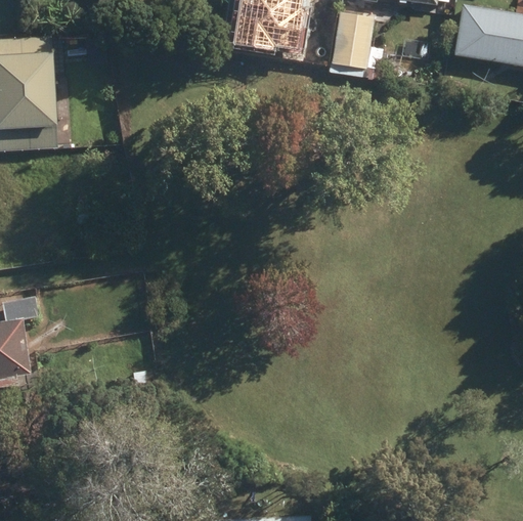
[(452,54),(522,67),(522,13),(462,2),(452,54)]
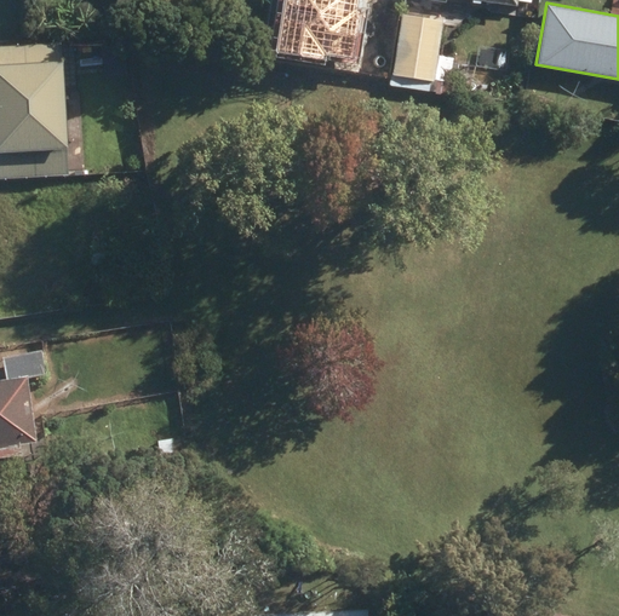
[(43,13),(56,28),(63,22),(50,6),(43,13)]
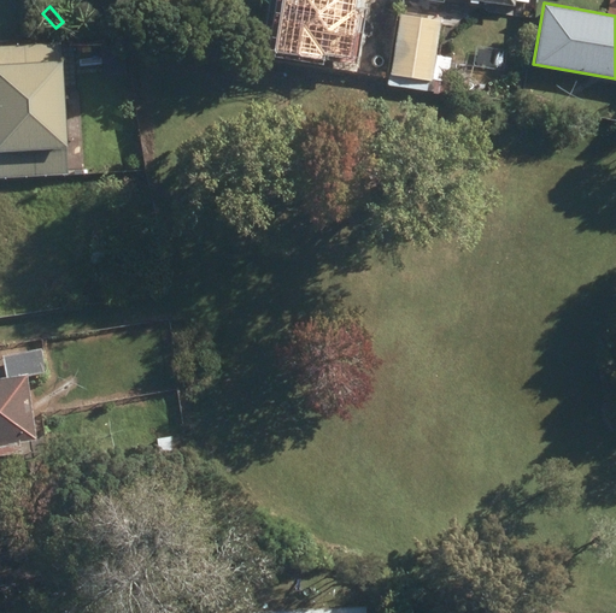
[(387,84),(429,90),(429,78),(447,81),(450,56),(436,54),(440,18),(399,13),(396,53),(385,52),(382,66),(389,66),(387,84)]
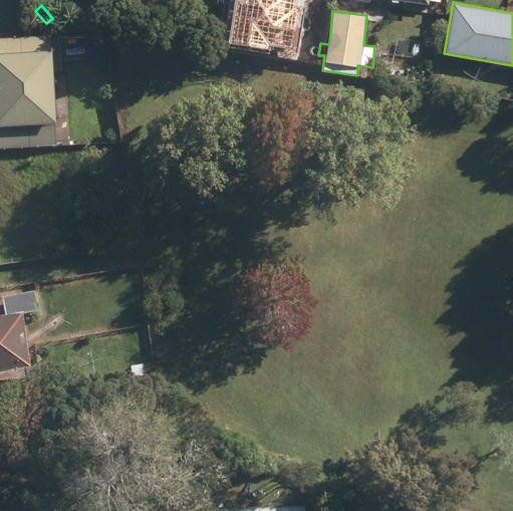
[(0,95),(14,94),(10,38),(0,39),(0,95)]
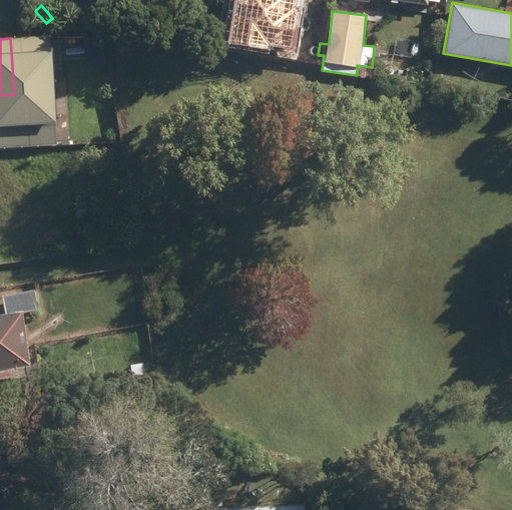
[(306,67),(317,68),(319,55),(307,54),(306,67)]
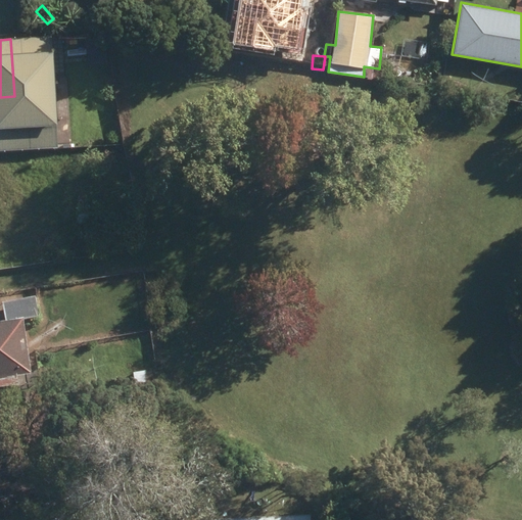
[(58,115),(58,135),(79,135),(78,115),(58,115)]
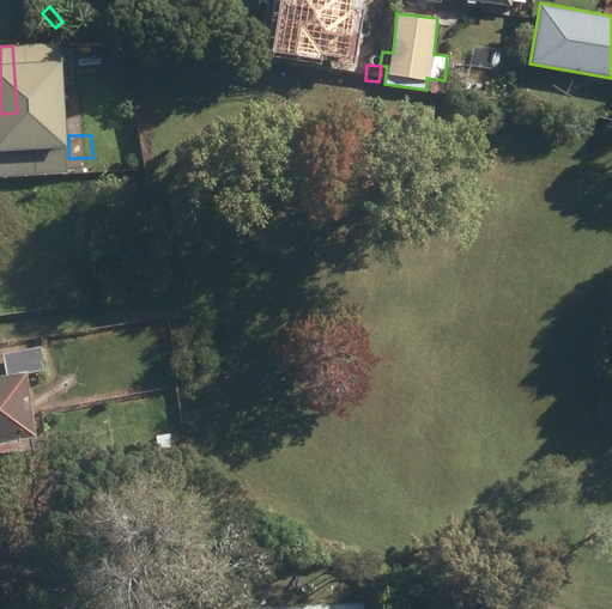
[(0,451),(20,448),(19,438),(37,436),(26,372),(44,369),(41,345),(2,351),(6,375),(0,375),(0,451)]
